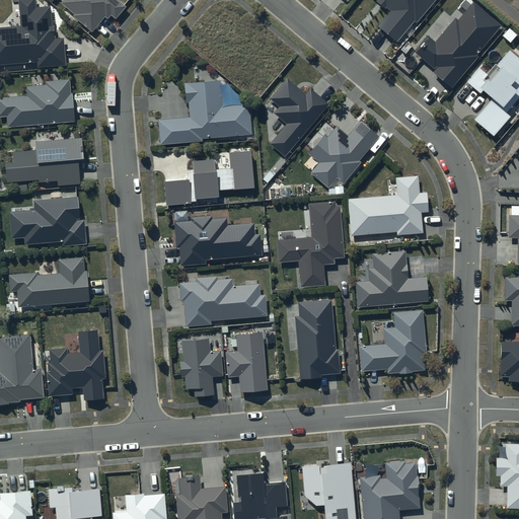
[(33,0),(19,0),(22,24),(0,25),(0,63),(35,61),(36,66),(66,64),(63,36),(55,38),(54,24),(52,24),(50,5),(34,6),(33,0)]
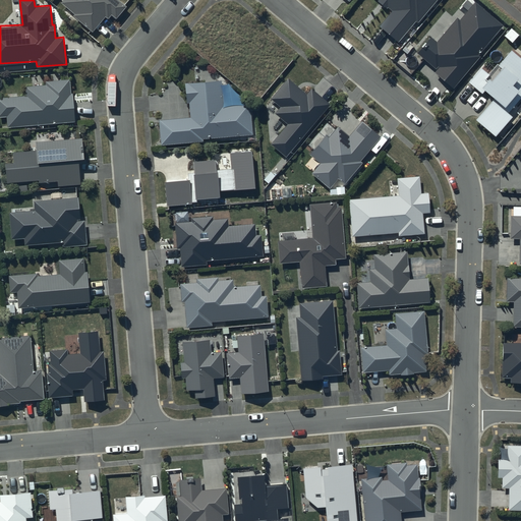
[(119,0),(62,0),(61,1),(75,13),(73,14),(92,30),(105,14),(108,17),(111,13),(116,17),(126,5),(119,0)]
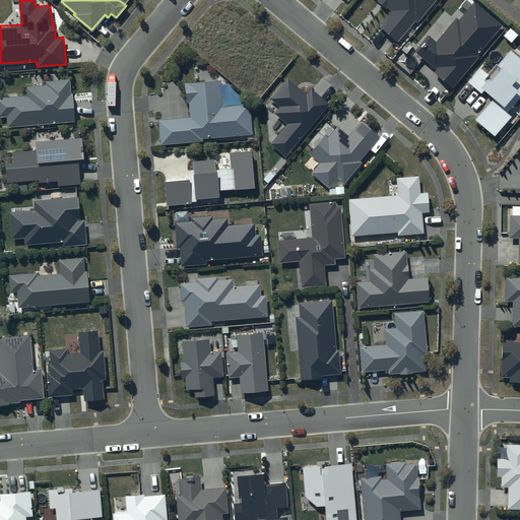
[(376,0),(384,6),(385,5),(390,9),(377,24),(396,41),(414,19),(415,20),(433,0),(376,0)]
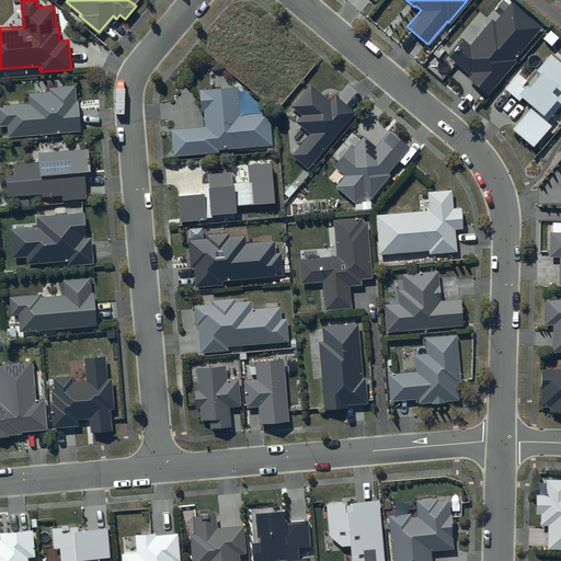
[(539,25),(508,0),(507,0),(493,19),(490,15),(468,42),(462,37),(447,56),(468,73),(466,76),(485,92),(513,58),(512,57),(539,25)]
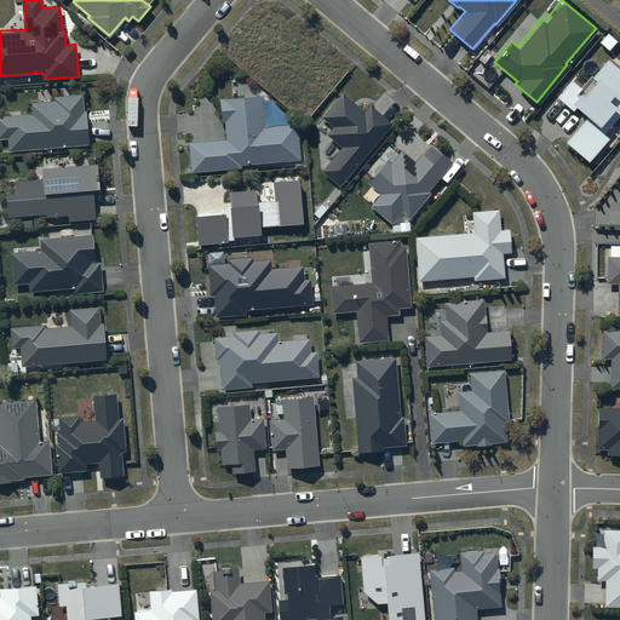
[(619,113),(619,69),(604,57),(591,74),(592,75),(579,91),(577,89),(579,85),(569,76),(554,96),(572,110),(574,107),(584,115),(562,141),(587,161),(609,136),(604,132),(619,113)]
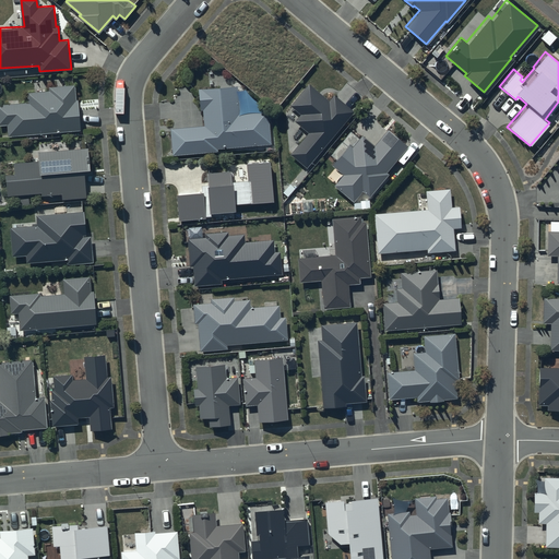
[(309,131),(290,153),(307,166),(355,109),(335,94),(330,100),(309,83),(290,105),(301,114),(296,120),(309,131)]
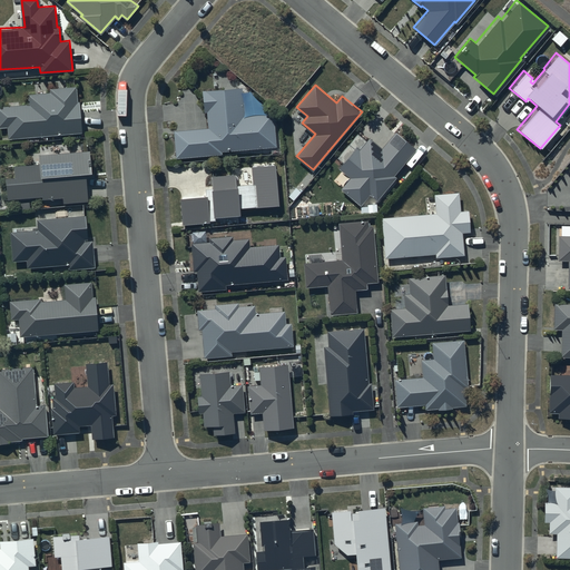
[(30,104),(0,106),(0,125),(9,125),(10,137),(82,130),(79,100),(77,100),(76,86),(50,88),(50,91),(29,94),(30,104)]
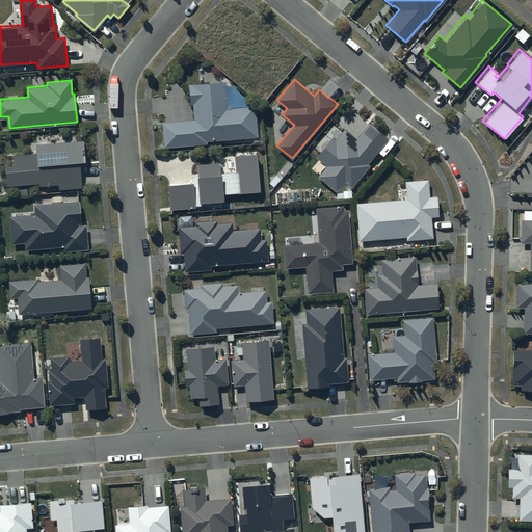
[(227,106),(225,81),(190,83),(191,103),(193,103),(194,118),(163,121),(164,145),(208,143),(208,139),(257,136),(256,104),(227,106)]
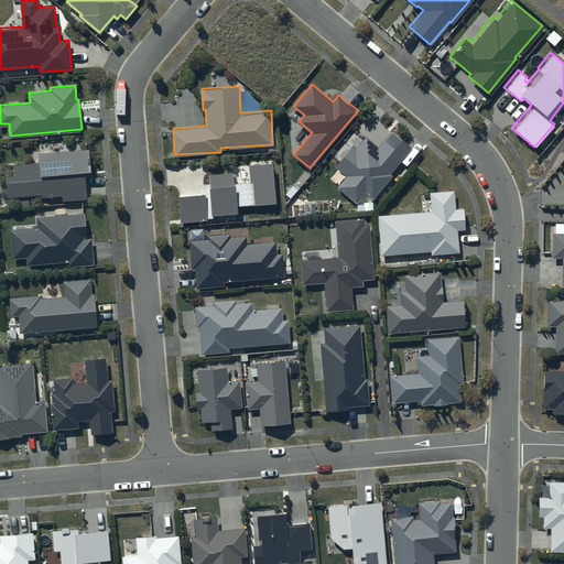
[(412,145),(391,129),(378,145),(366,134),(356,147),(353,143),(335,165),(346,174),(336,185),(357,202),(366,191),(372,196),(392,173),(390,172),(412,145)]
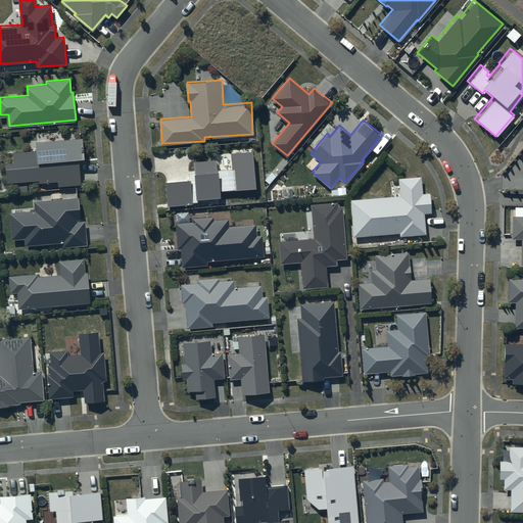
[(84,157),(82,138),(35,141),(36,149),(13,151),(14,162),(5,162),(7,182),(39,180),(39,182),(58,181),(58,185),(81,184),(79,157),(84,157)]
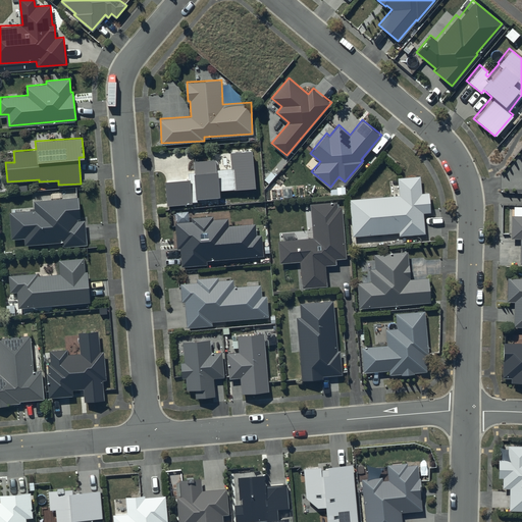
[(194,160),(194,171),(189,172),(189,178),(165,179),(167,204),(192,203),(192,200),(198,200),(198,198),(220,196),(219,190),(256,185),(252,147),(230,151),(231,167),(217,168),(216,159),(194,160)]
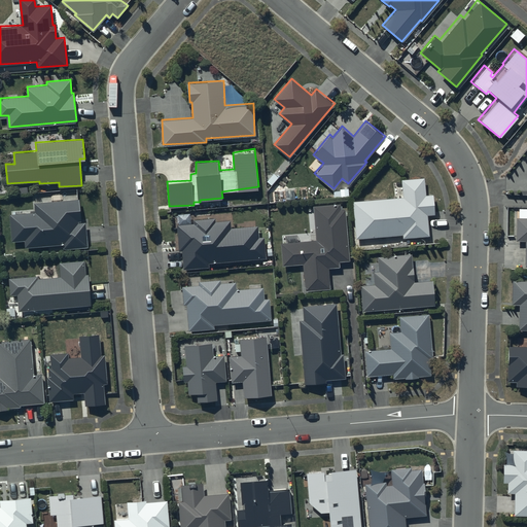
[(403,196),(353,201),(356,238),(402,234),(403,238),(429,235),(427,214),(435,214),(433,194),(425,195),(424,177),(401,179),(403,196)]
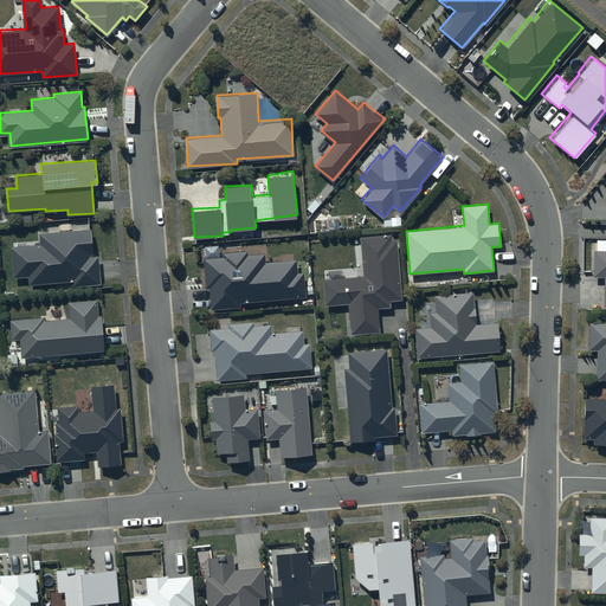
[(94,255),(91,226),(39,231),(39,243),(11,245),(14,277),(28,275),(30,282),(73,278),(73,284),(101,282),(98,255),(94,255)]
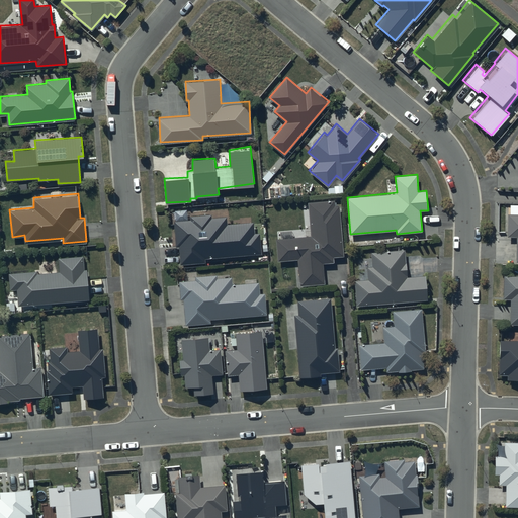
[(312,235),(276,238),(278,259),(297,258),(300,284),(325,282),(323,262),(333,261),(333,257),(343,256),(338,204),(335,204),(334,199),(309,202),(312,235)]
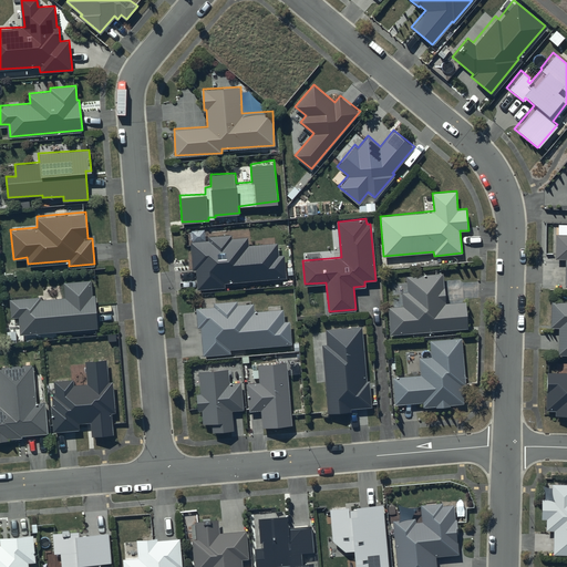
[(566,233),(554,233),(553,258),(563,258),(563,285),(566,285),(566,233)]
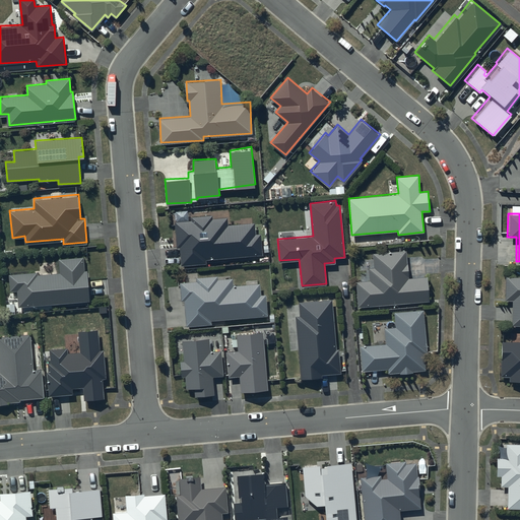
[(191,219),(175,221),(177,247),(180,247),(182,265),(205,263),(205,259),(262,254),(260,233),(255,234),(254,222),(228,224),(228,217),(212,218),(212,214),(191,216),(191,219)]
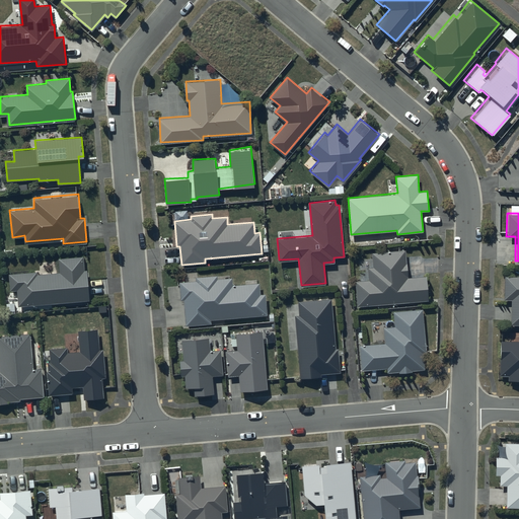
[(369,280),(356,280),(357,305),(428,299),(426,276),(408,277),(406,262),(405,262),(404,250),(373,252),(374,267),(368,267),(369,280)]
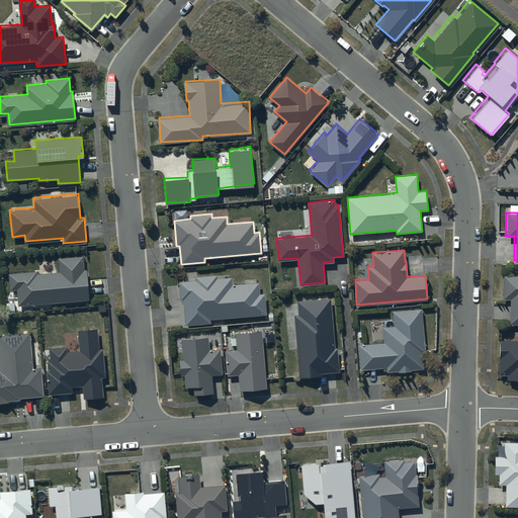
[(36,271),(9,272),(10,288),(17,288),(18,305),(89,298),(86,269),(85,269),(84,256),(59,258),(60,271),(36,273),(36,271)]
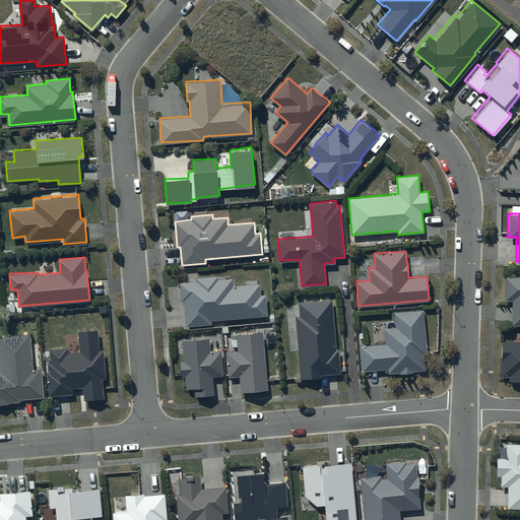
[(196,280),(180,281),(181,300),(184,300),(186,325),(211,323),(211,319),(267,316),(265,295),(261,295),(260,282),(233,284),(233,277),(217,279),(217,275),(196,277),(196,280)]
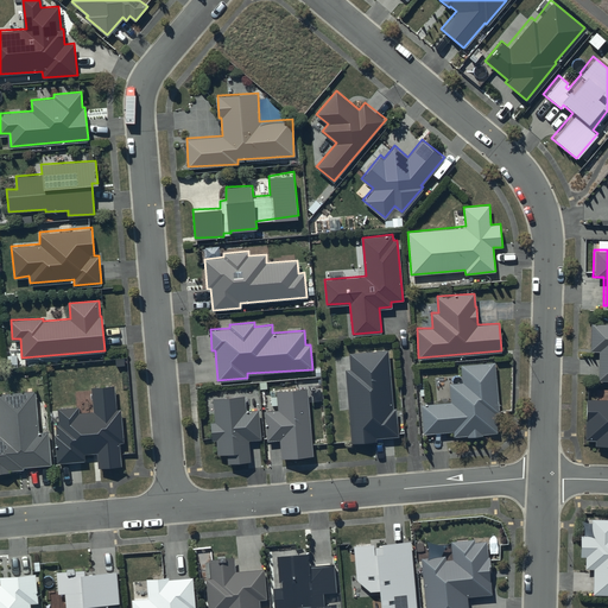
[(607,322),(589,322),(588,349),(597,349),(596,379),(607,378),(607,322)]
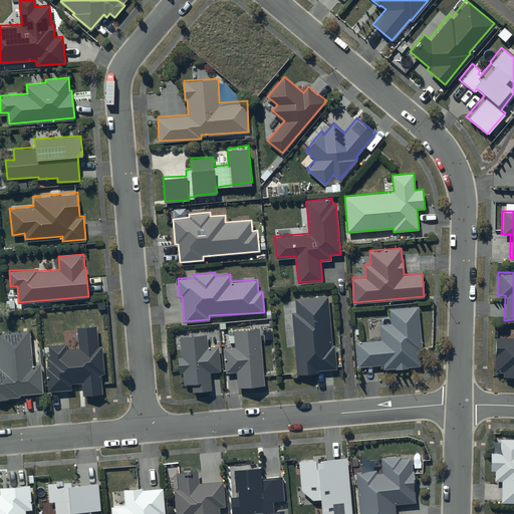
[(327,295),(295,297),(296,311),(292,311),(297,373),(318,372),(318,368),(336,367),(334,344),(332,345),(327,295)]
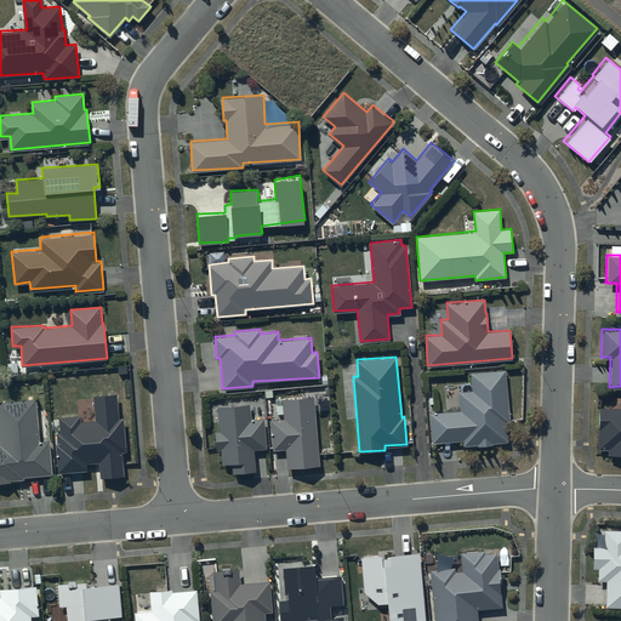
[(511,422),(505,369),(472,372),(474,391),(459,392),(461,409),(429,411),(432,443),(463,439),(463,443),(478,442),(478,445),(493,444),(493,442),(510,440),(507,422),(511,422)]
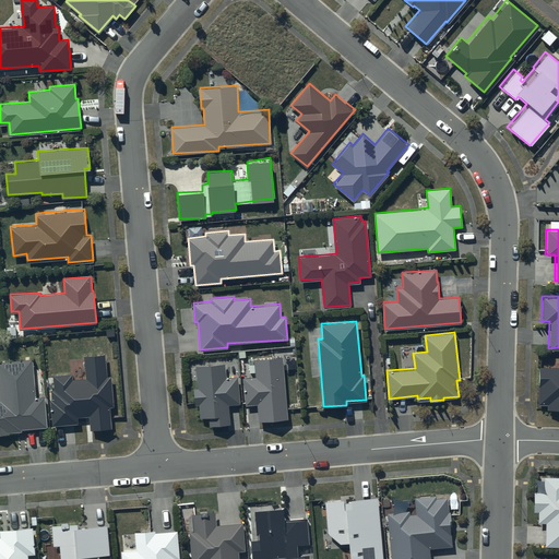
[(71,371),(52,373),(54,388),(51,388),(55,423),(76,420),(76,415),(90,414),(91,428),(111,426),(109,405),(114,404),(110,372),(108,372),(106,352),(83,354),(85,377),(72,378),(71,371)]
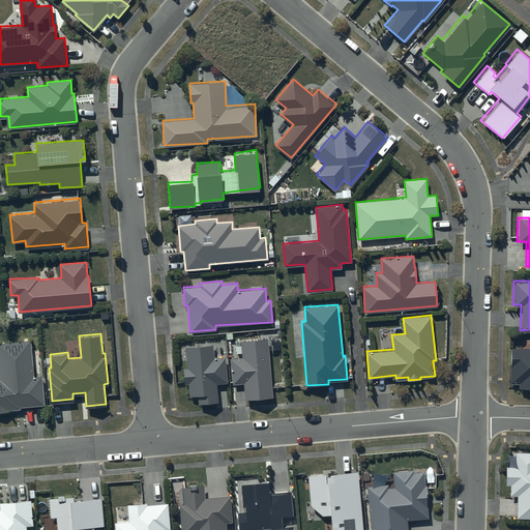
[(268,339),(241,341),(242,357),(232,358),(234,383),(243,382),(245,400),(273,396),(268,339)]
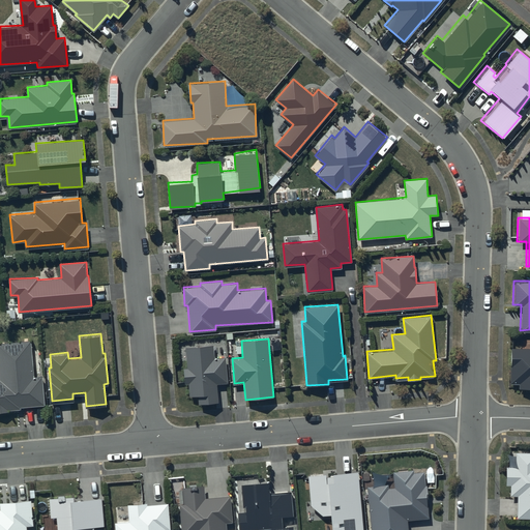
[(31,351),(30,341),(0,342),(0,411),(8,411),(8,409),(20,409),(20,406),(43,404),(39,350),(31,351)]
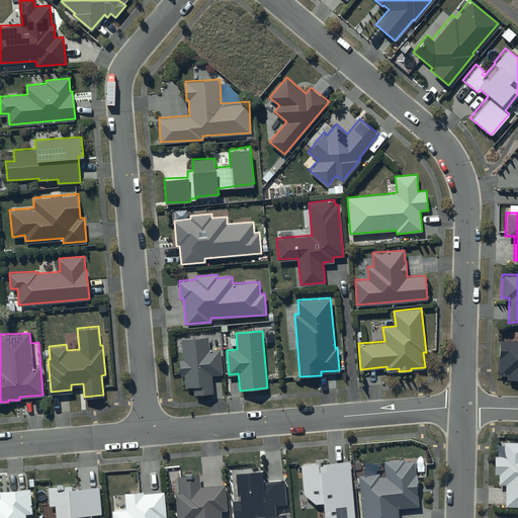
[(208,337),(182,339),(183,358),(179,358),(181,374),(184,374),(185,386),(193,385),(194,394),(213,393),(212,374),(222,373),(220,348),(208,349),(208,337)]
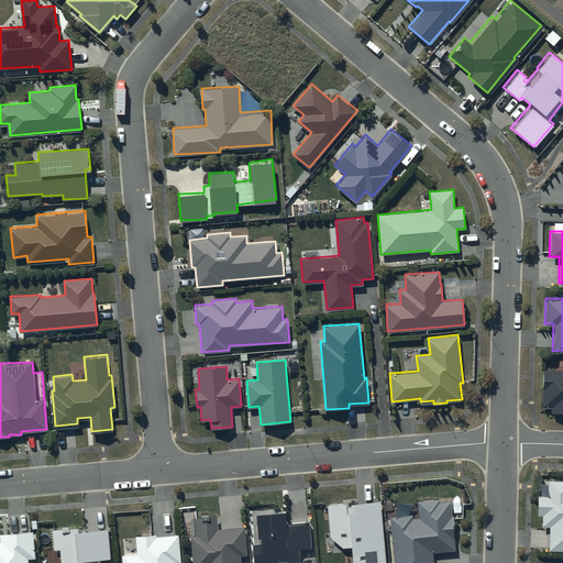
[(562,368),(540,368),(539,406),(549,406),(549,411),(562,411),(562,368)]
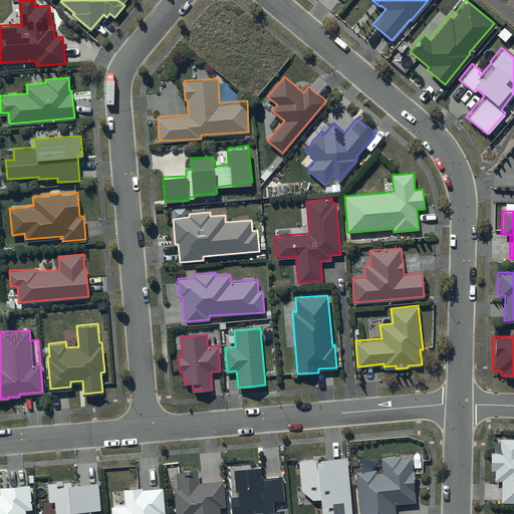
[(513,438),(499,438),(499,440),(496,440),(496,442),(494,442),(494,452),(489,452),(488,456),(488,471),(493,471),(493,480),(499,480),(499,502),(513,502),(513,438)]
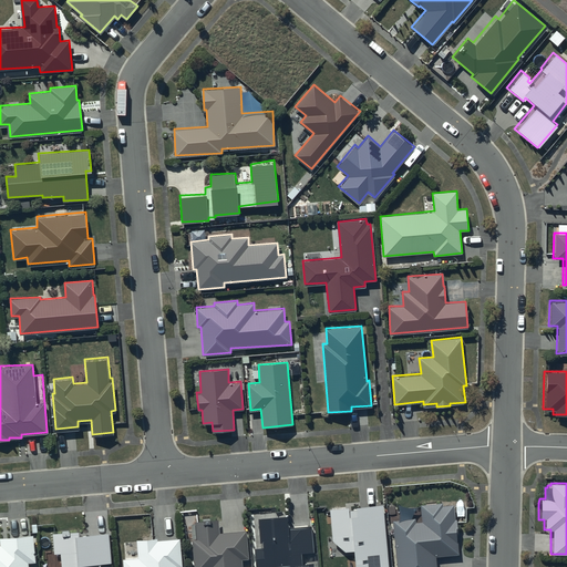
[(442,505),(442,502),(421,503),(422,521),(415,522),(415,517),(393,519),(398,566),(436,566),(435,555),(460,553),(456,518),(455,519),(454,504),(442,505)]
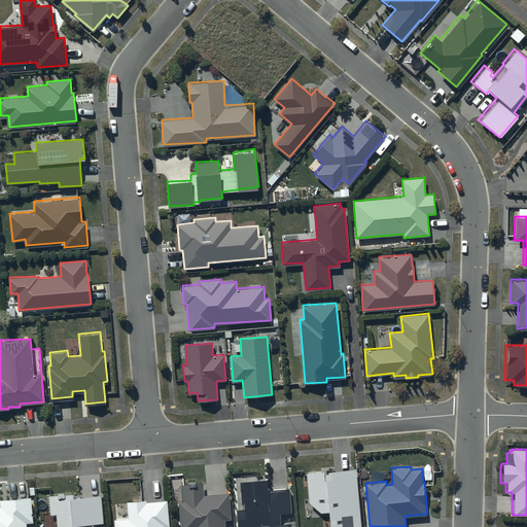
[(360,526),(356,468),(327,470),(327,473),(324,473),(324,469),(307,471),(309,501),(320,511),(329,511),(329,526),(360,526)]
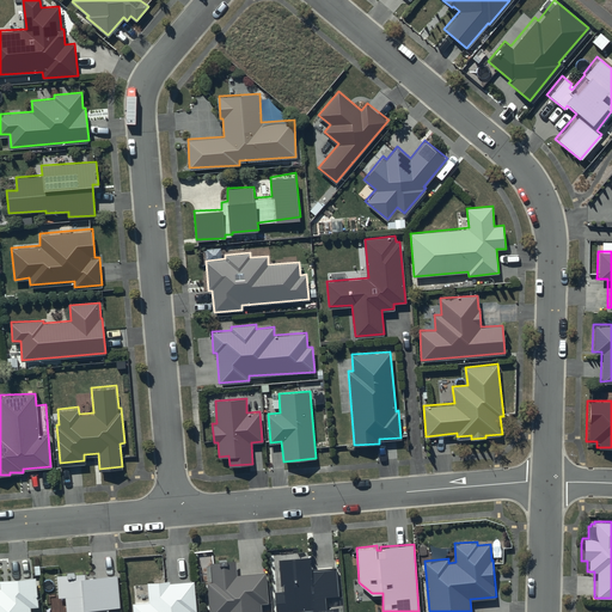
[(340,611),(340,606),(325,607),(324,595),(338,594),(336,568),(312,570),(310,555),(279,557),(281,582),(285,582),(285,589),(275,591),(277,611),(301,610),(300,611),(340,611)]
